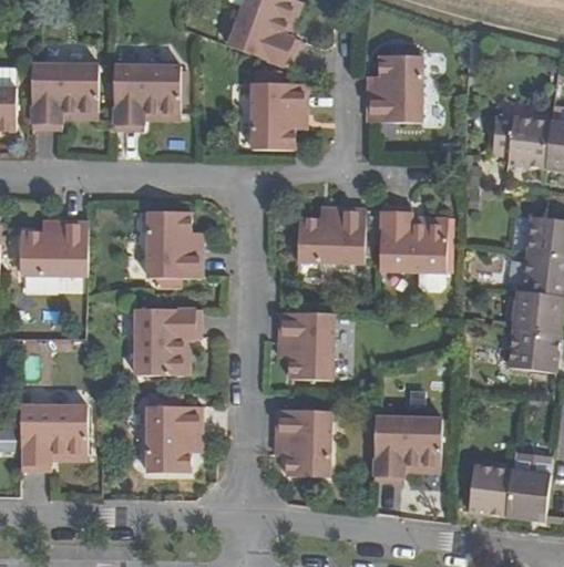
[(297,39),(287,37),(282,33),(294,0),(243,0),(242,6),(227,45),(288,68),(297,39)]
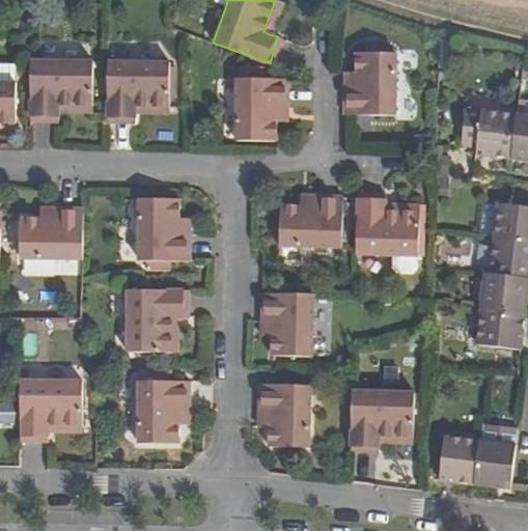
[(275,0),(264,31),(269,34),(281,0),(275,0)]
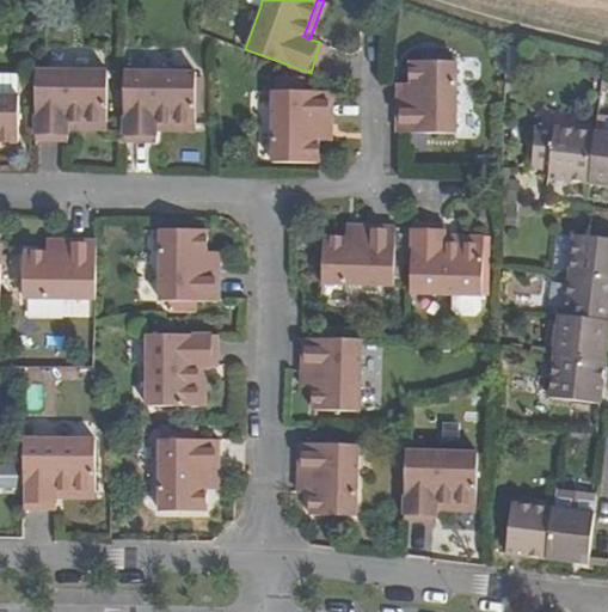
[(409,60),(409,81),(409,99),(397,99),(397,132),(453,132),(455,60),(409,60)]
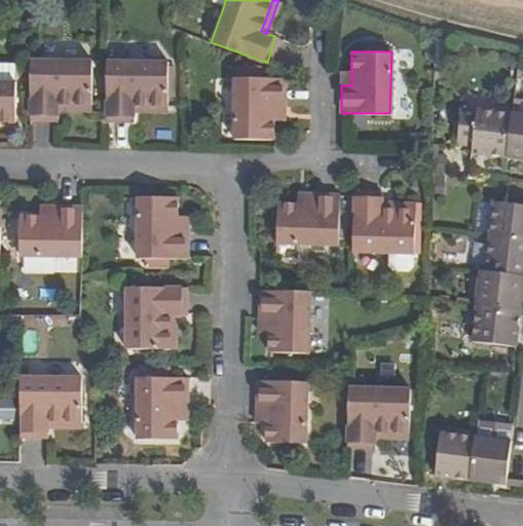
[(54,120),(54,111),(55,105),(89,105),(90,61),(29,61),(29,98),(29,115),(29,120),(54,120)]
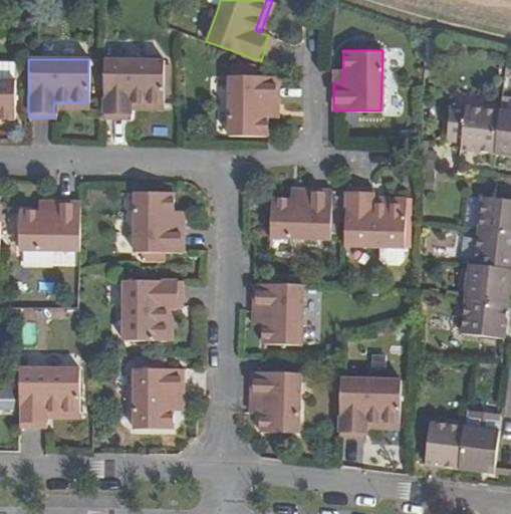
[(129,102),(162,103),(162,93),(163,64),(163,61),(103,60),(102,118),(129,118),(129,109),(129,102)]
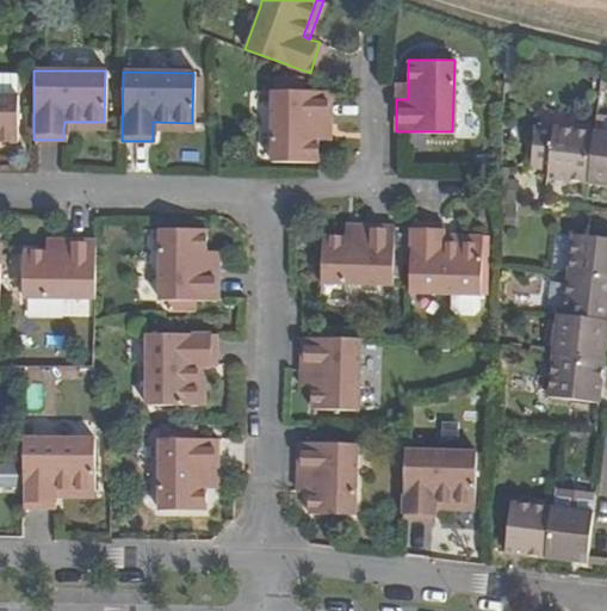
[(0,94),(17,96),(17,75),(0,74),(0,94)]
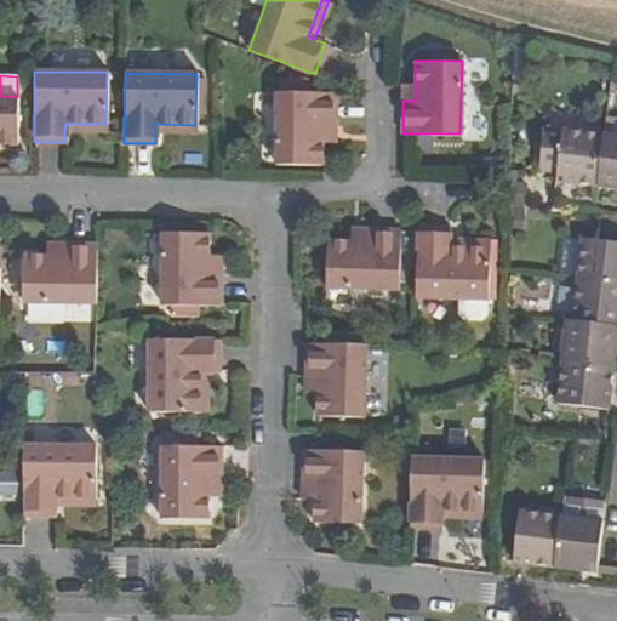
[(319,165),(320,141),(320,125),(335,125),(336,93),(314,92),(301,92),(301,78),(278,78),(278,92),(274,92),(274,164),(319,165)]
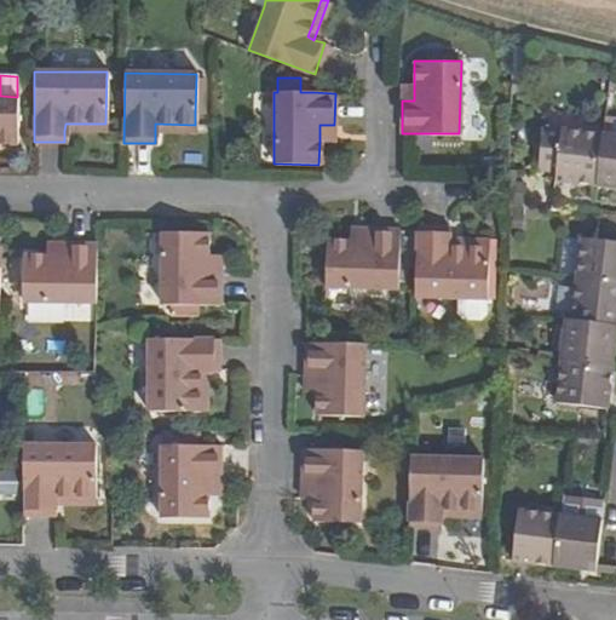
[(414,101),(414,82),(403,82),(402,101),(414,101)]
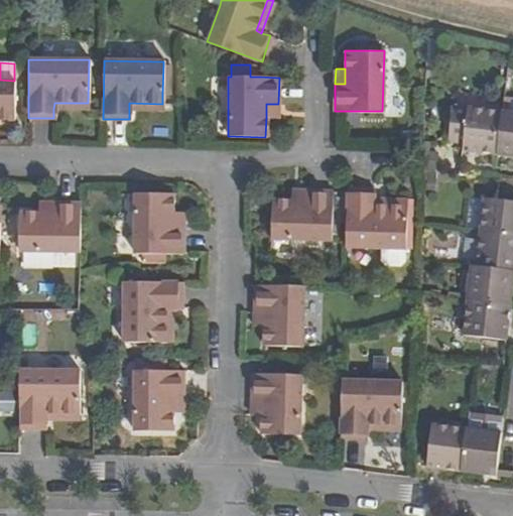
[(14,81),(0,80),(0,120),(13,121),(14,81)]
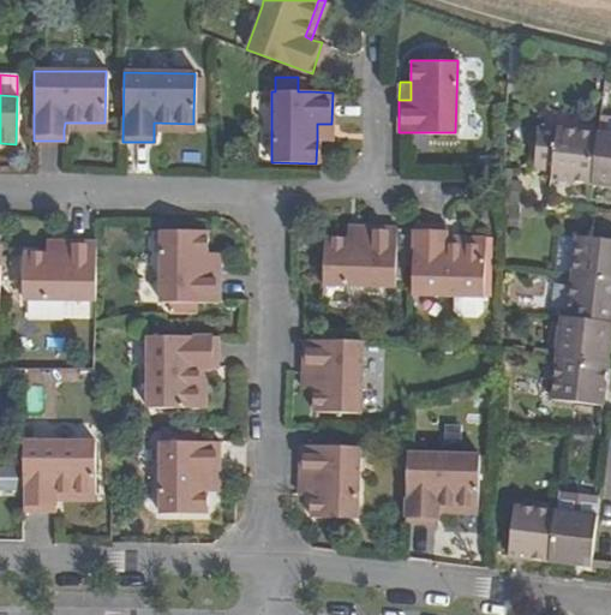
[(595,138),(610,139),(610,123),(593,121),(591,137),(595,138)]
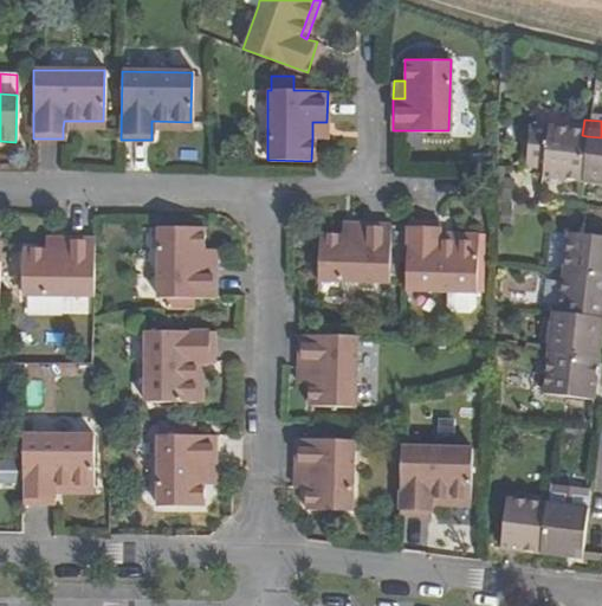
[(312,122),(312,137),(327,137),(327,122),(312,122)]
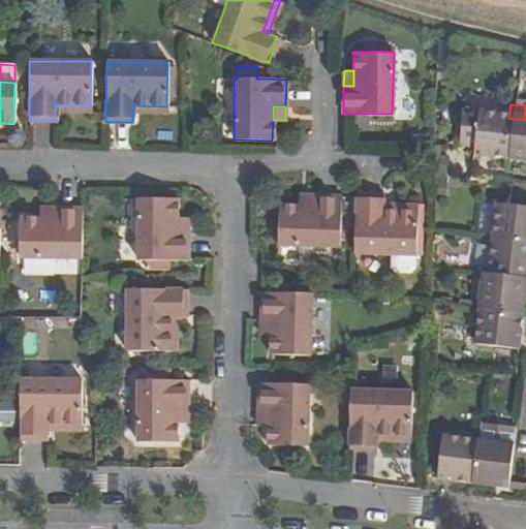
[(525,120),(513,119),(476,115),(471,157),(486,159),(524,163),(525,163),(525,120)]
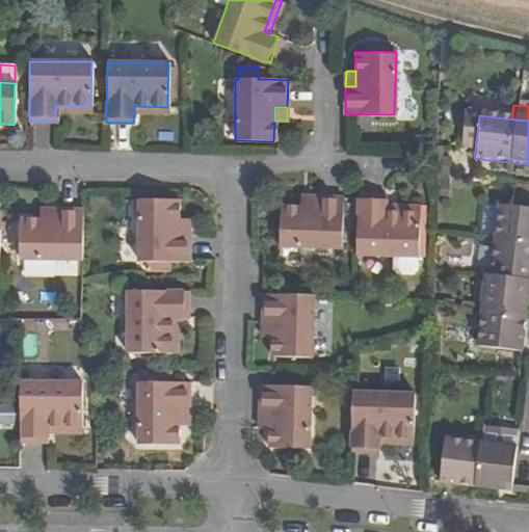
[(356,194),(355,254),(392,256),(416,256),(418,256),(419,213),(385,212),(385,206),(385,195),(356,194)]
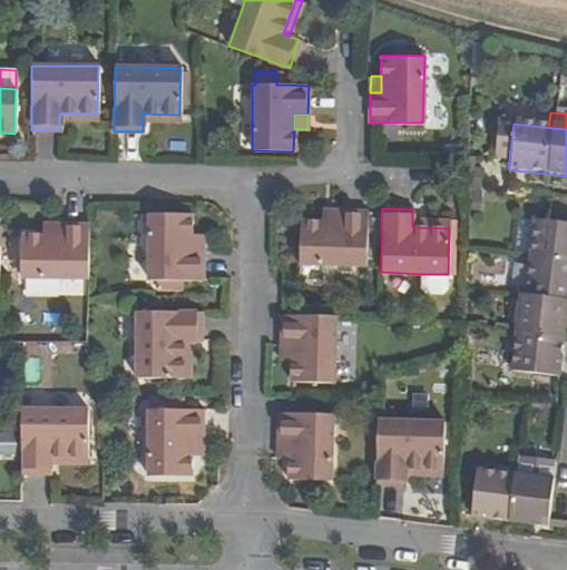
[(338,223),(338,212),(321,210),(321,223),(338,223)]
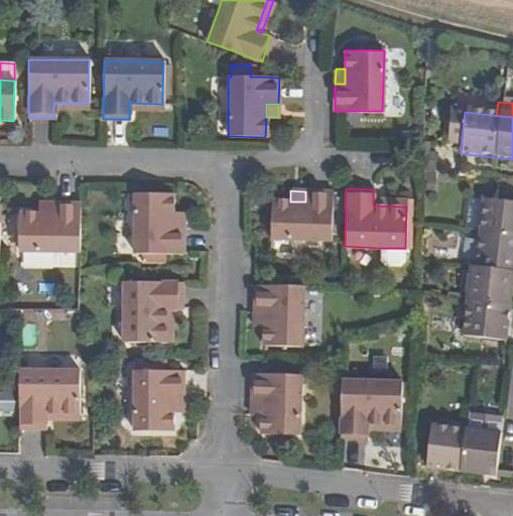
[(305,202),(290,202),(270,201),(269,242),(330,242),(331,191),(305,191),(305,202)]
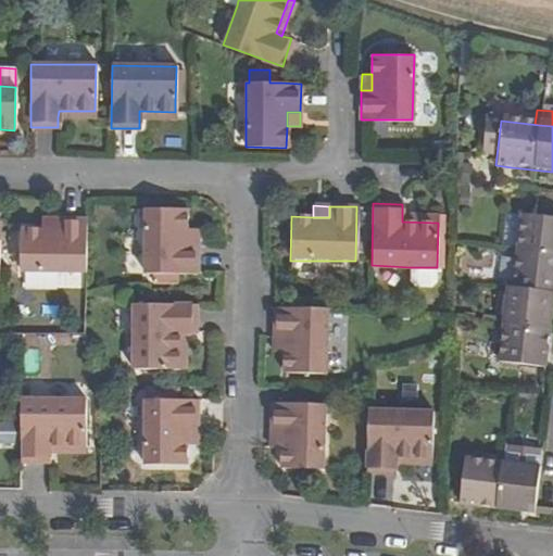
[(142,272),(147,272),(175,273),(195,273),(196,244),(185,243),(185,228),(185,209),(143,207),(142,272)]
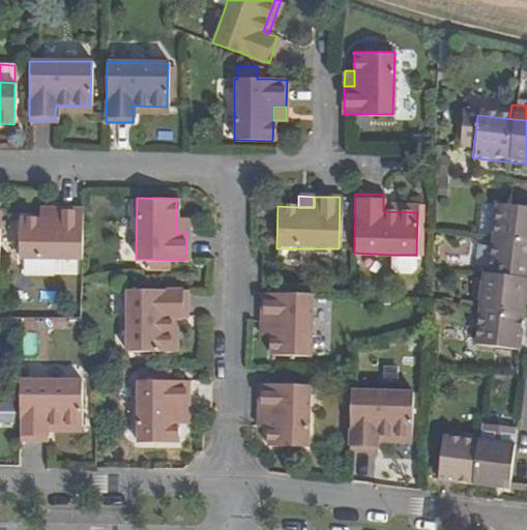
[(53,219),(37,218),(19,218),(18,259),(82,260),(82,208),(53,208),(53,219)]
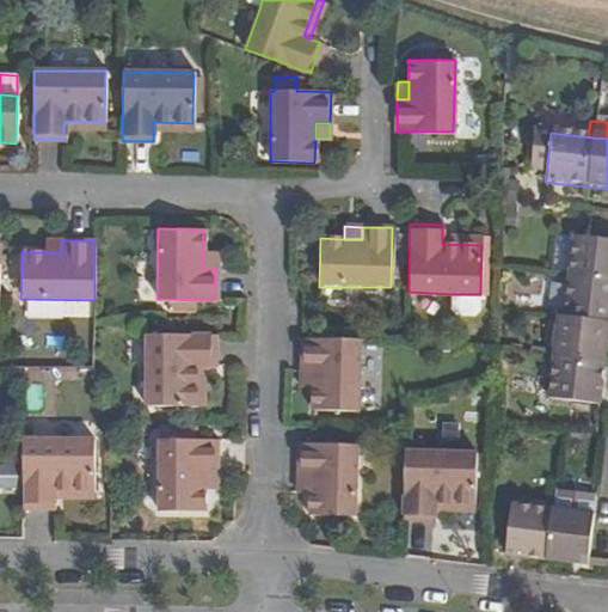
[(61,254),(61,240),(43,240),(43,252),(61,254)]
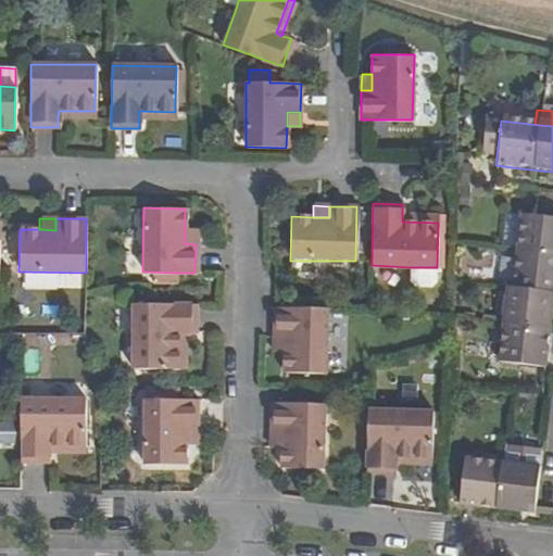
[(497,366),(541,370),(544,351),(549,311),(551,297),(552,295),(552,220),(529,218),(520,218),(516,254),(512,292),(505,291),(497,366)]
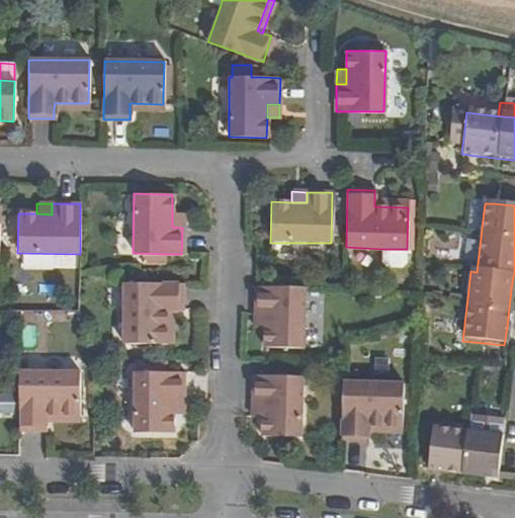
[(172,227),(182,228),(183,228),(183,212),(172,212),(172,227)]
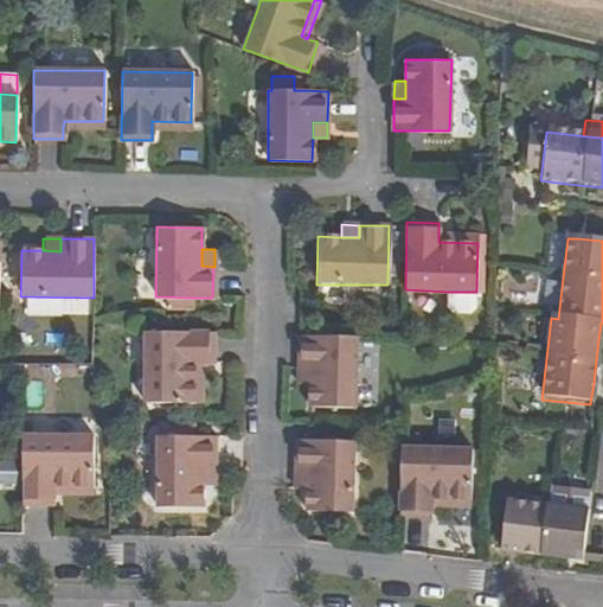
[(474,292),(447,292),(447,305),(455,313),(467,313),(474,305),(474,292)]
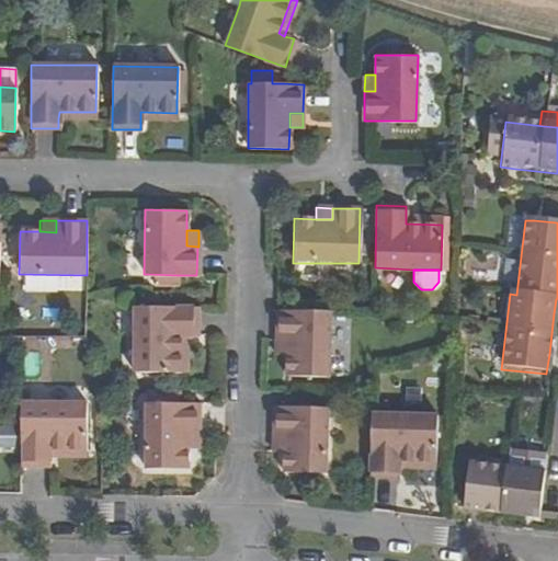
[(177,275),(148,274),(148,284),(177,284),(177,275)]
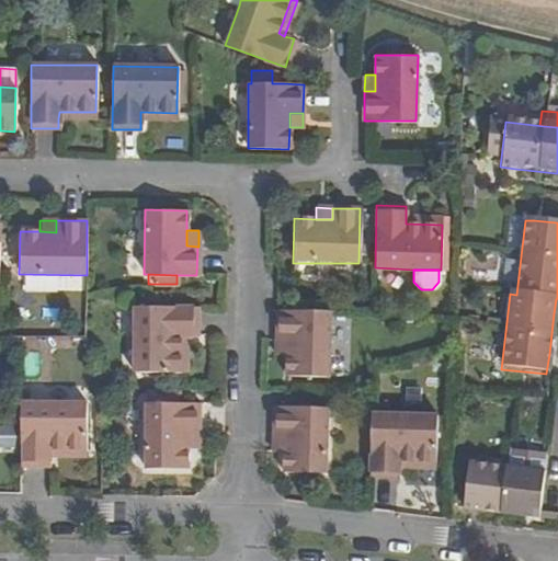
[(134,373),(180,373),(180,336),(186,336),(196,336),(196,308),(134,307),(134,373)]
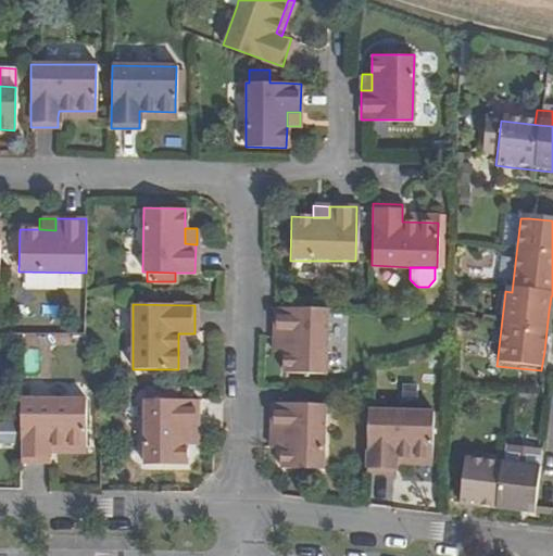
[(285,338),(285,354),(285,374),(325,374),(327,308),(274,307),(273,337),(285,338)]
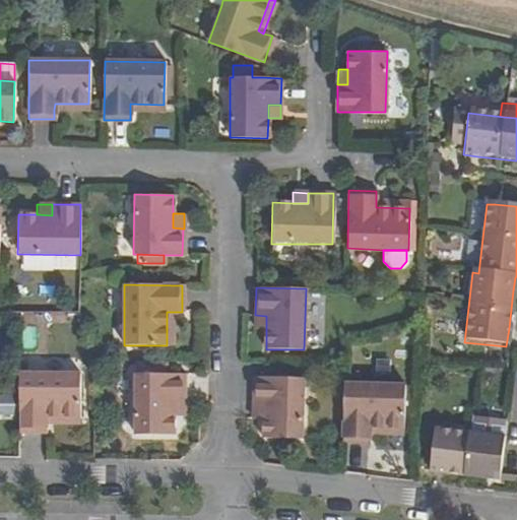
[(255,330),(266,331),(266,316),(255,315),(255,330)]
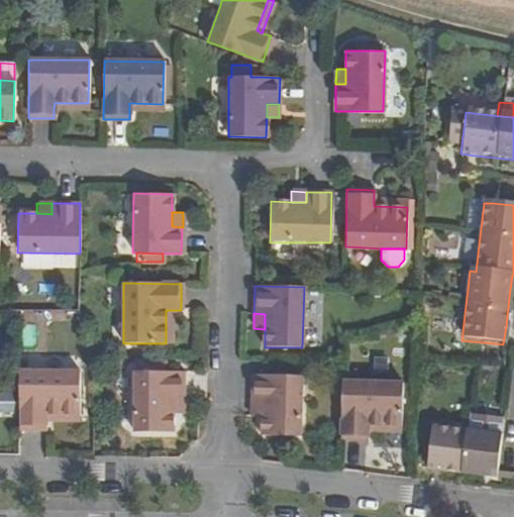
[(301,359),(252,359),(251,387),(263,387),(262,401),(262,420),(300,420),(301,359)]
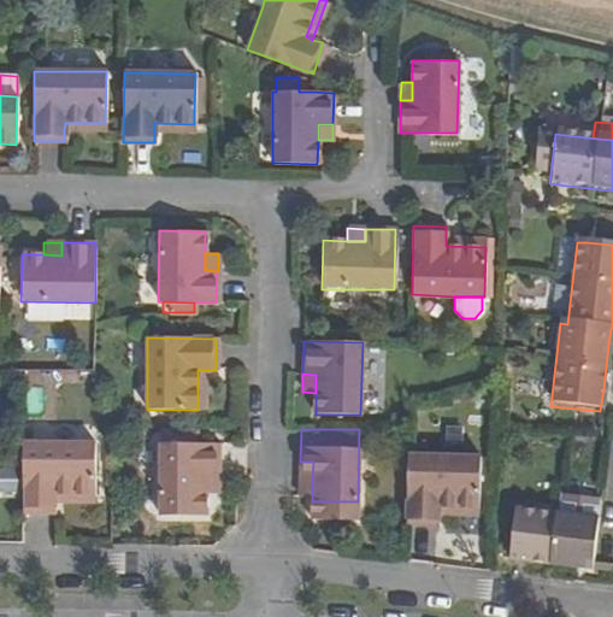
[(207,472),(219,472),(219,442),(205,442),(164,441),(160,441),(160,513),(206,515),(206,492),(207,472)]
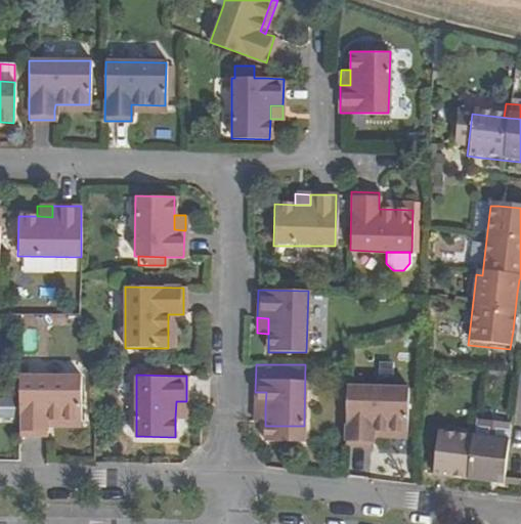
[(45,421),(78,421),(78,378),(18,378),(18,437),(45,437),(45,426),(45,421)]
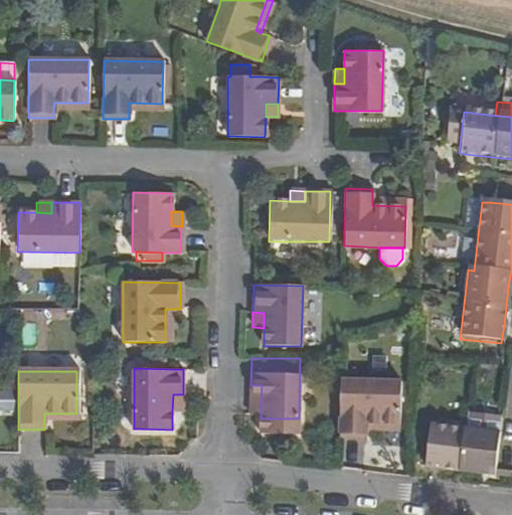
[(400,377),(340,376),(339,434),(365,434),(366,424),(366,418),(398,418),(400,377)]
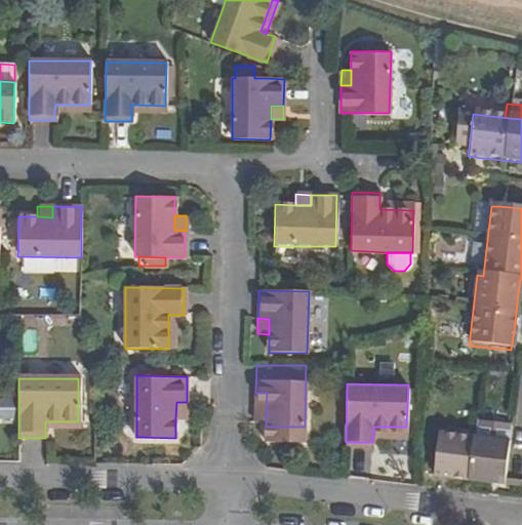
[(267,393),(255,393),(255,407),(266,407),(267,393)]
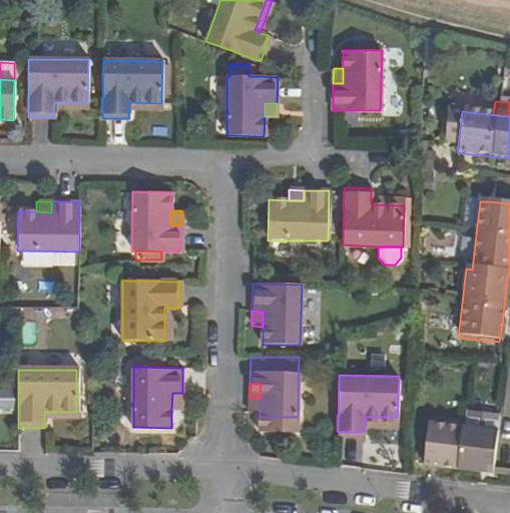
[(181,410),(182,393),(172,393),(171,409),(181,410)]
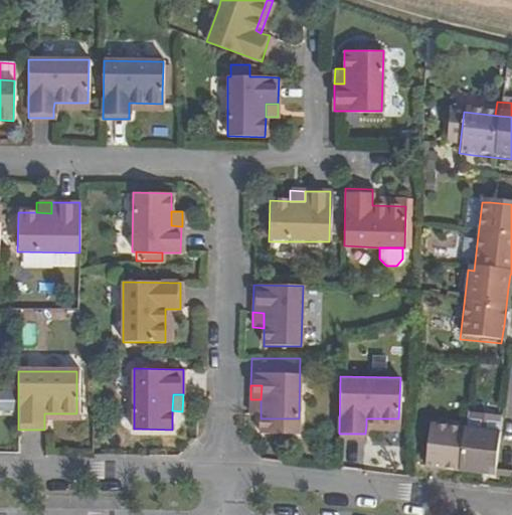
[(424,470),(494,478),(498,436),(429,426),(424,470)]
